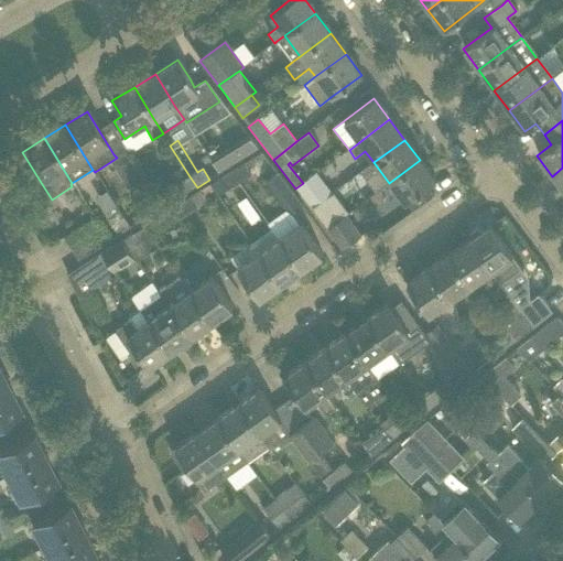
[(241,160),(234,149),(212,163),(218,174),(241,160)]
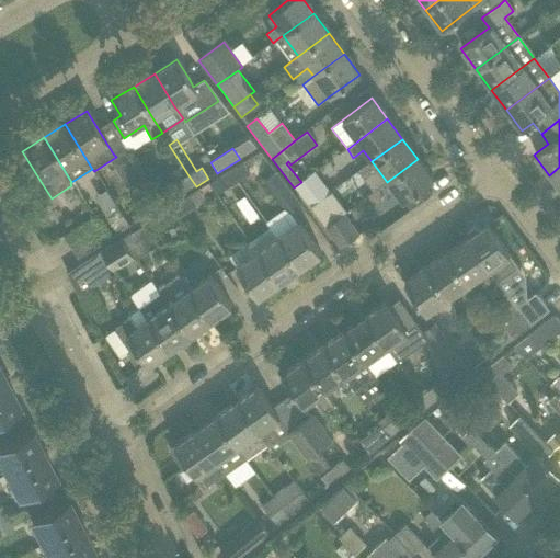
[(387,182),(389,184),(402,203),(433,180),(418,159),(387,182)]
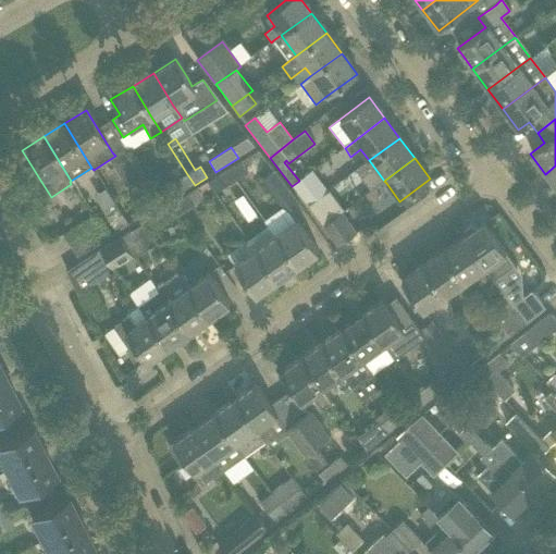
[(247,173),(241,163),(229,171),(235,181),(247,173)]
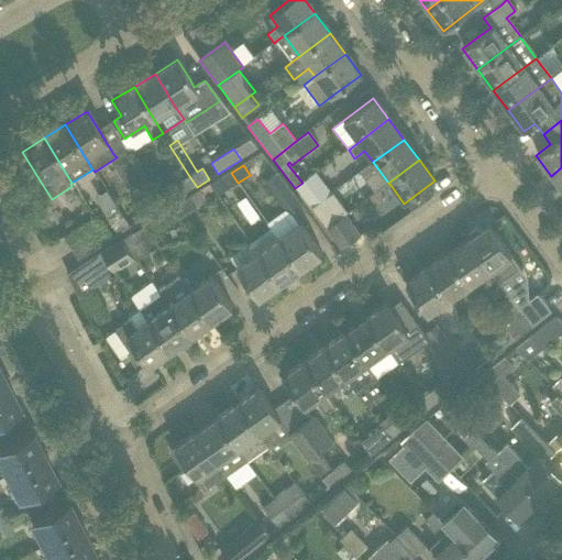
[(561,167),(551,176),(561,189),(561,167)]
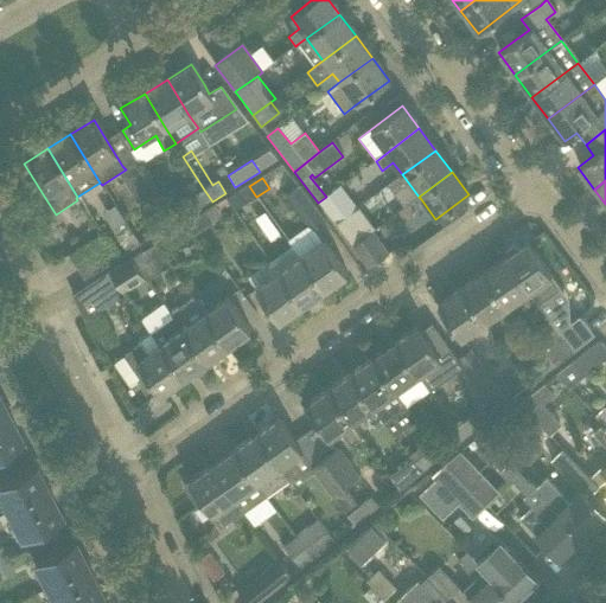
[(150,181),(132,193),(138,203),(155,191),(150,181)]
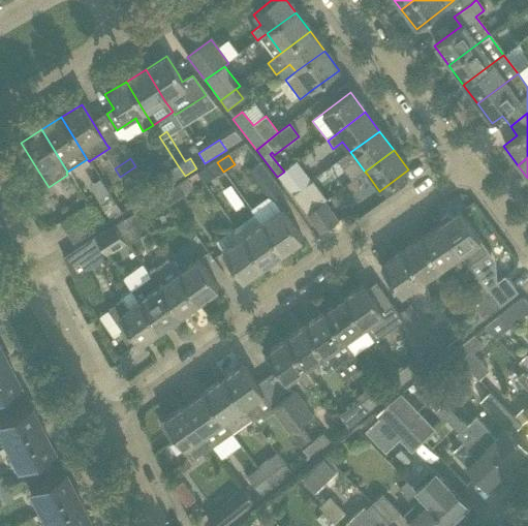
[(223,172),(217,162),(197,175),(205,184),(223,172)]
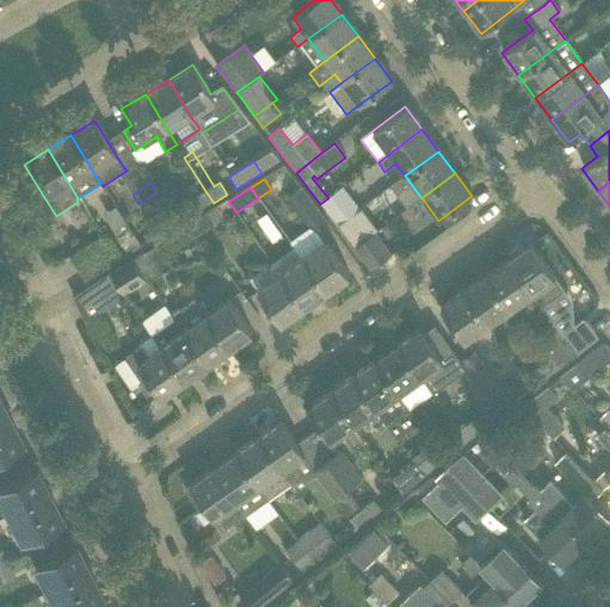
[(300,189),(285,199),(308,229),(314,236),(318,234),(327,227),(300,189)]
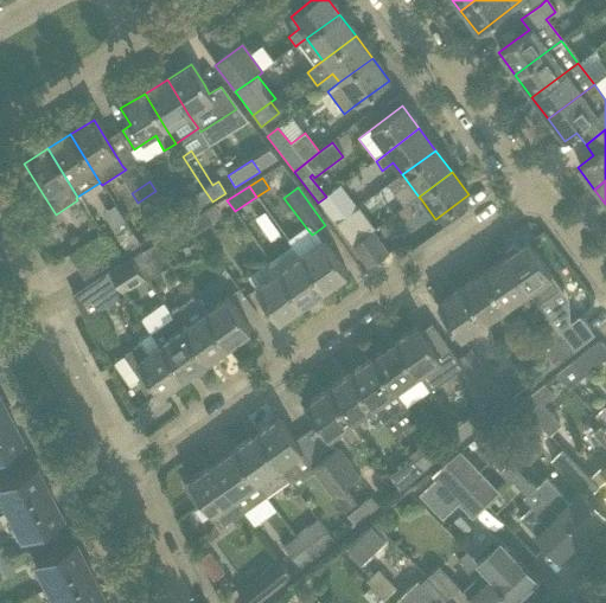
[(212,201),(204,190),(168,212),(176,224),(212,201)]
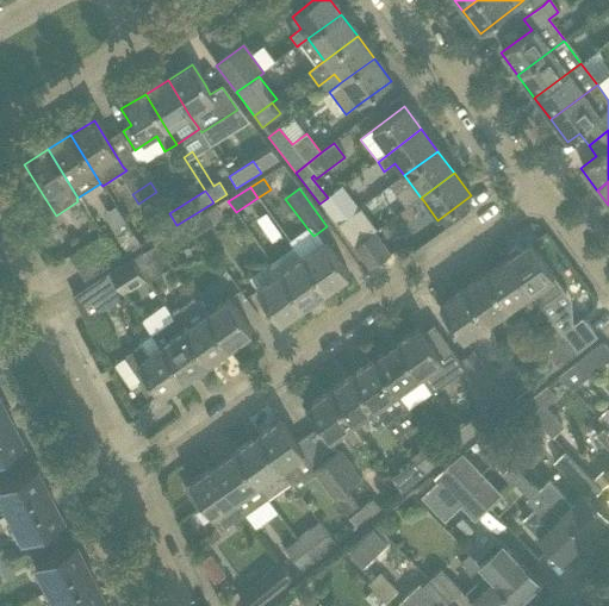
[(328,214),(337,226),(348,218),(360,210),(350,197),(328,214)]
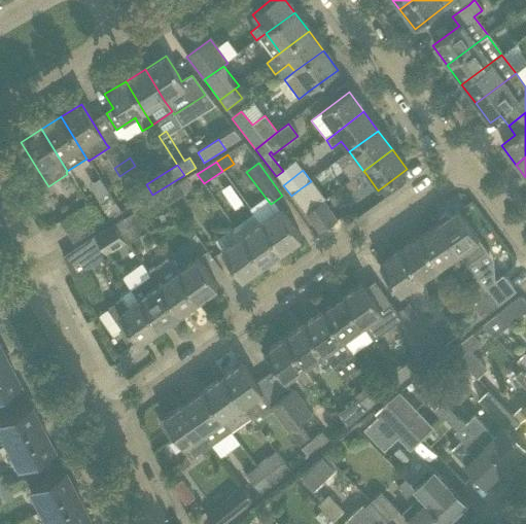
[(181,196),(175,185),(165,191),(171,202),(181,196)]
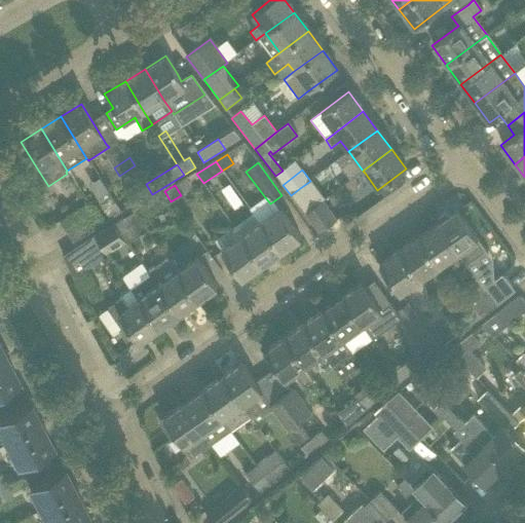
[(308,198),(300,188),(291,195),(304,214),(321,201),(315,193),(308,198)]
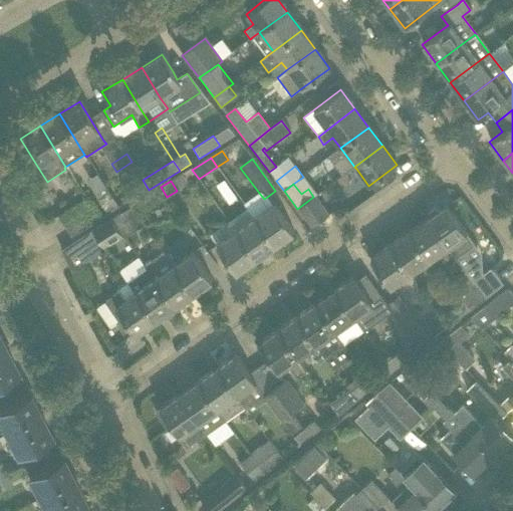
[(167,197),(161,187),(150,194),(156,204),(167,197)]
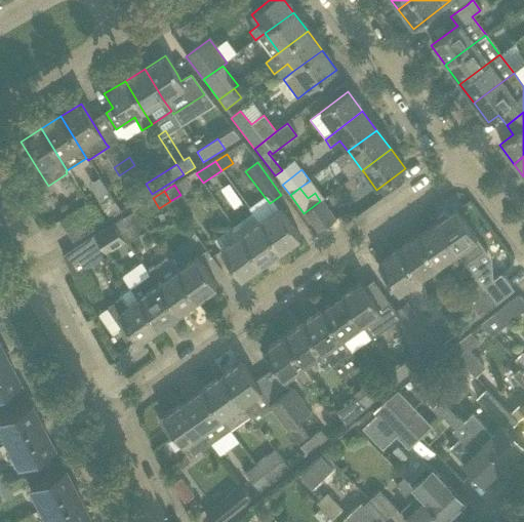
[(86,202),(101,226),(122,213),(108,192),(91,202),(90,199),(86,202)]
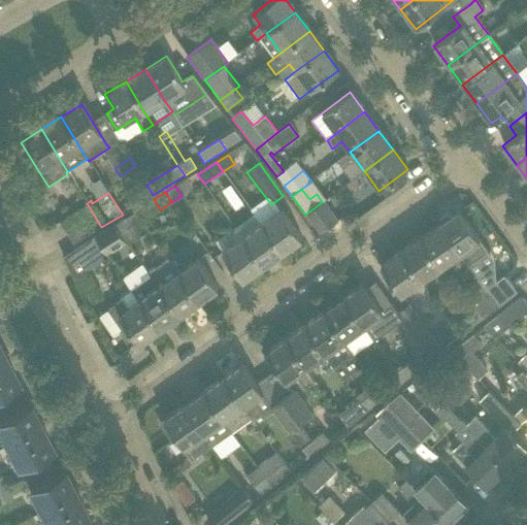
[(336,222),(322,202),(305,215),(320,234),(336,222)]
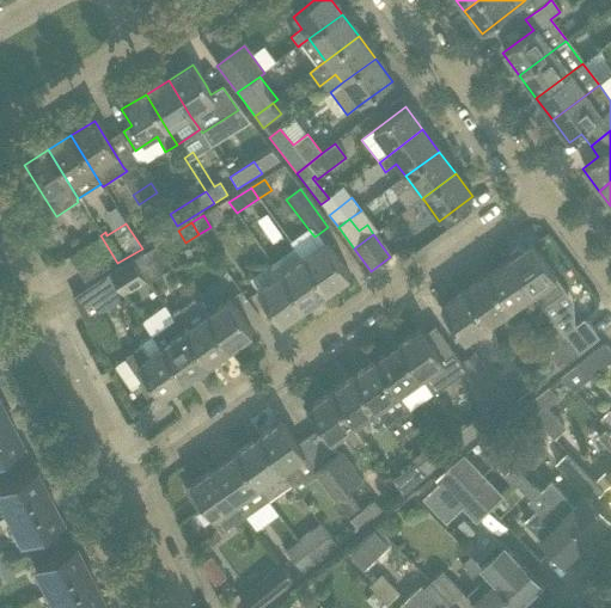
[(84,283),(111,265),(96,240),(68,257),(84,283)]
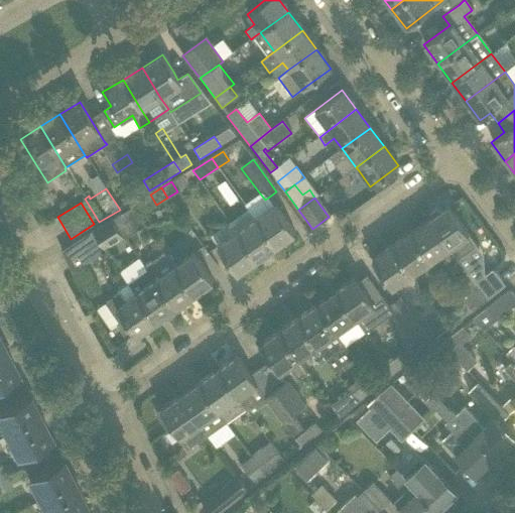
[(274,248),(294,234),(273,206),(254,219),(274,248)]
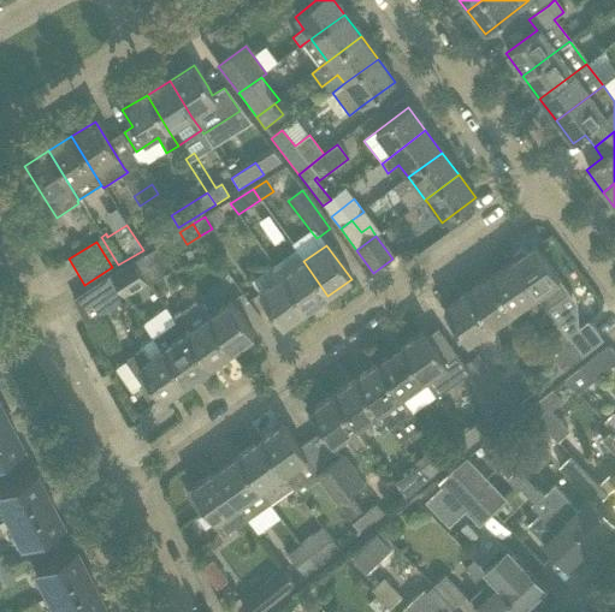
[(536,297),(545,312),(568,295),(534,247),(512,263),(536,297)]
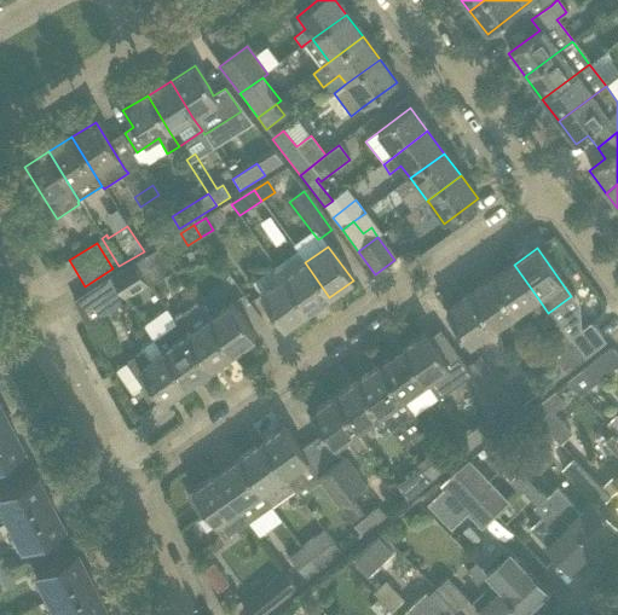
[(142,277),(146,285),(148,288),(162,279),(146,255),(133,264),(142,277)]
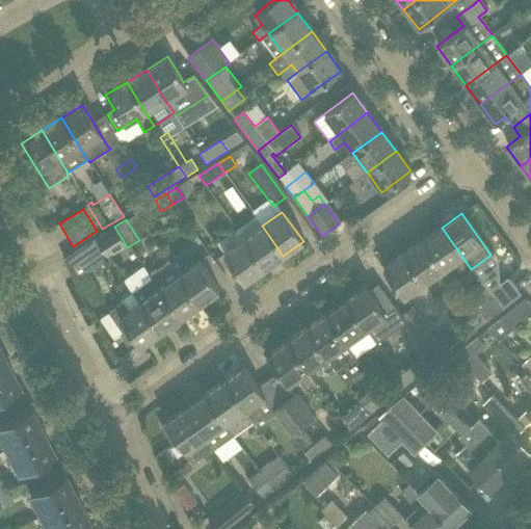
[(264,269),(283,256),(262,226),(243,240),(264,269)]
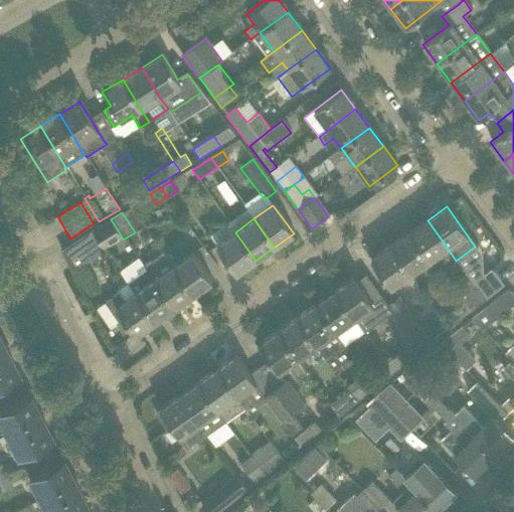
[(104,249),(122,237),(118,230),(111,219),(91,231),(104,249)]
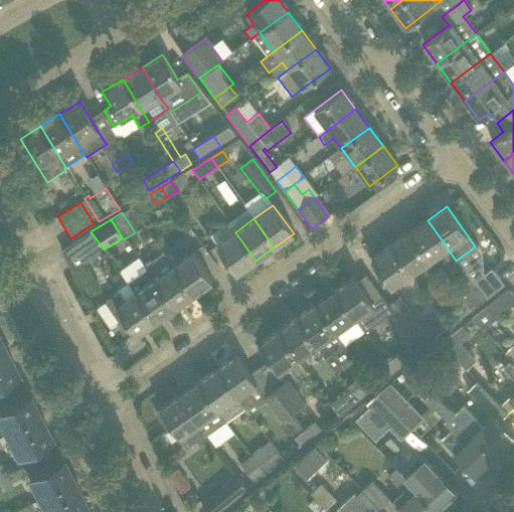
[(427,220),(408,233),(429,262),(448,248),(427,220)]
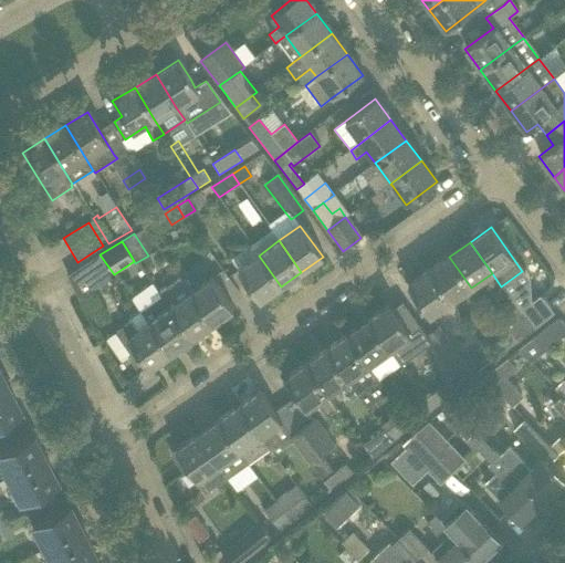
[(114,275),(114,274),(100,254),(100,253),(77,269),(93,291),(114,275)]
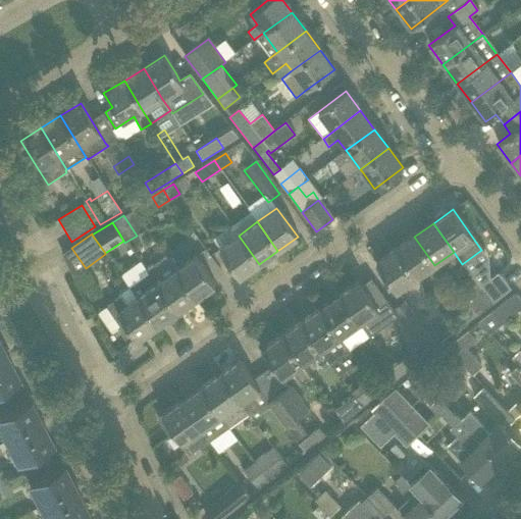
[(240,278),(259,264),(239,236),(218,249),(240,278)]
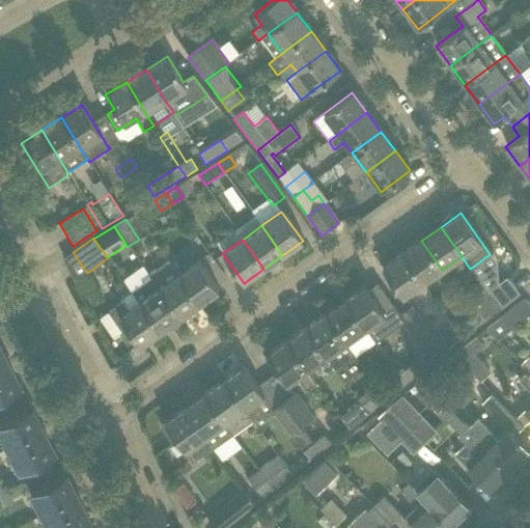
[(421,241),(401,254),(422,284),(442,270),(421,241)]
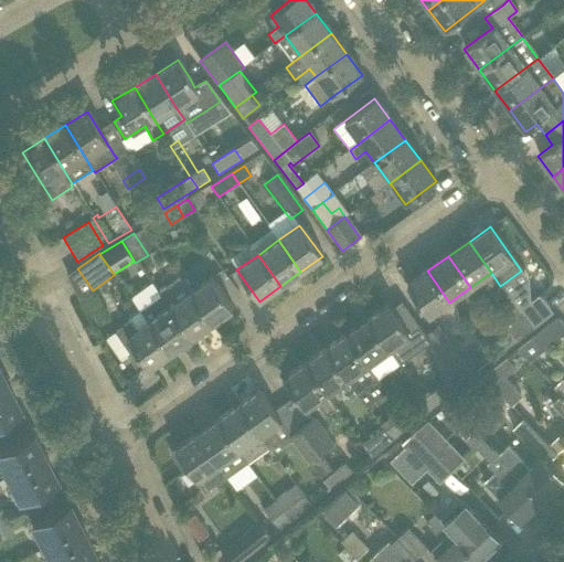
[(428,317),(449,303),(427,271),(406,286),(428,317)]
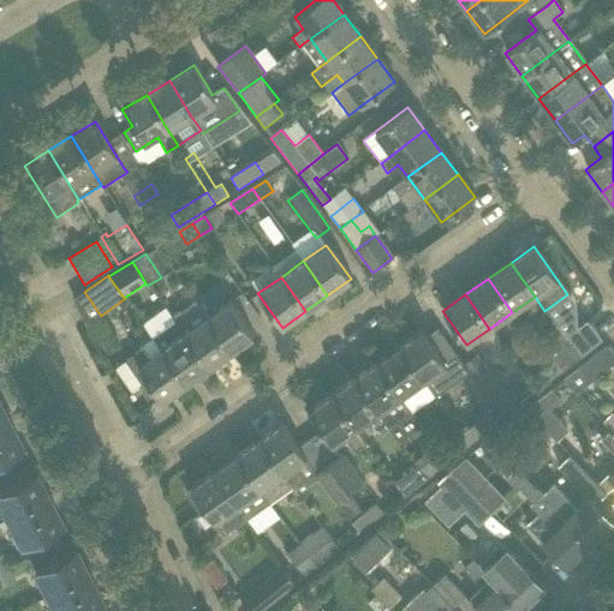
[(207,369),(230,353),(206,319),(194,303),(172,319),(176,323),(174,323),(207,369)]
